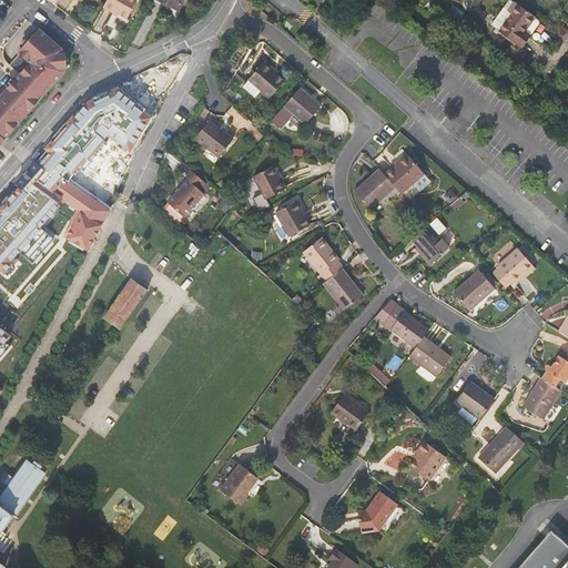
[(137,0),(107,0),(103,8),(118,16),(119,13),(128,18),(137,0)]
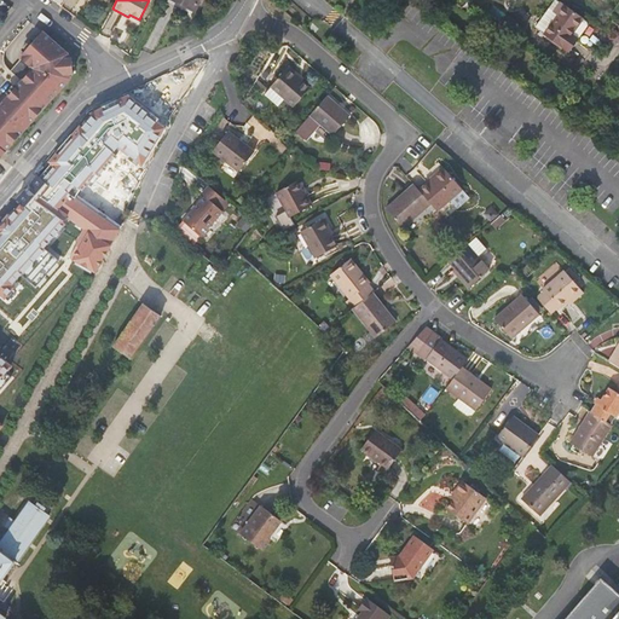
[(171,0),(195,12),(200,0),(171,0)]
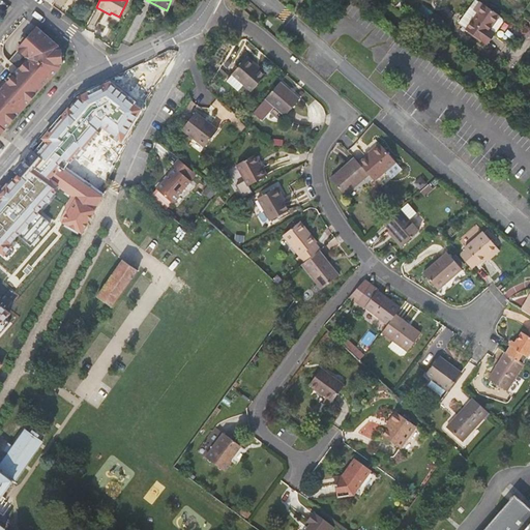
[(475,0),(459,23),(467,29),(478,12),(475,10),(480,3),(475,0)]
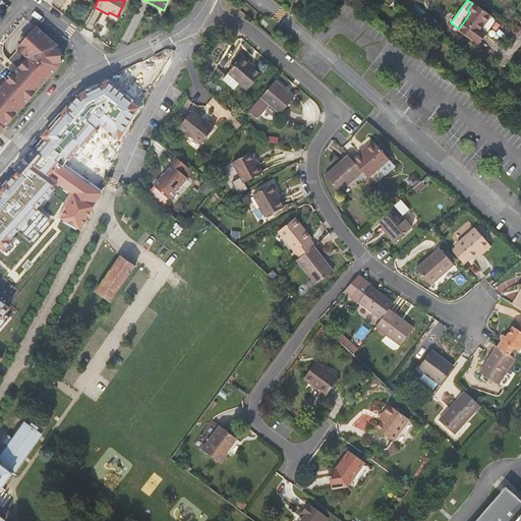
[(459,29),(458,29),(478,43),(485,34),(480,30),(490,16),(472,3),(467,10),(470,12),(459,29)]
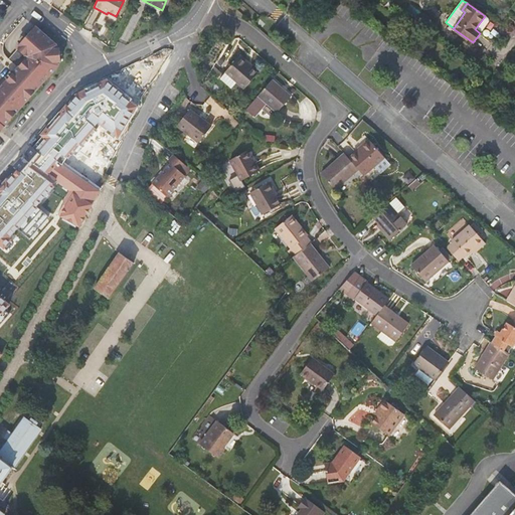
[(414,18),(419,13),(410,6),(406,12),(414,18)]
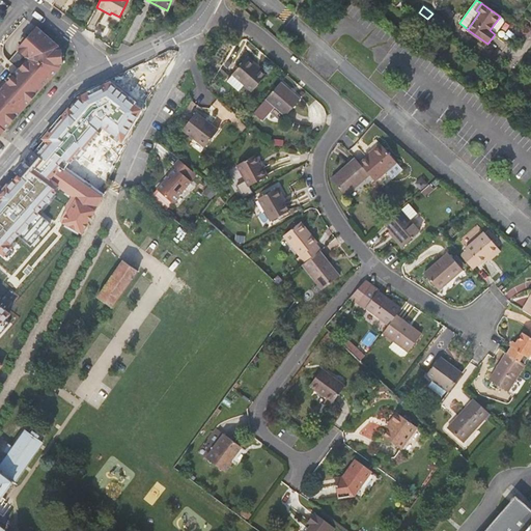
[(434,16),(430,21),(437,26),(438,27),(442,22),(434,16)]
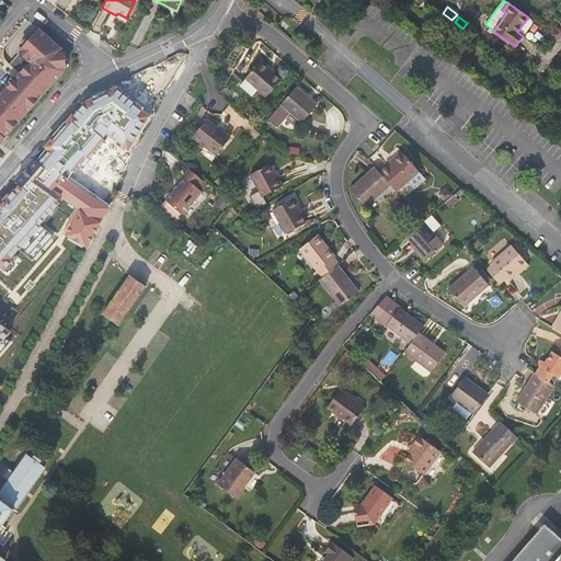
[(445,27),(456,35),(461,27),(455,22),(451,20),(445,27)]
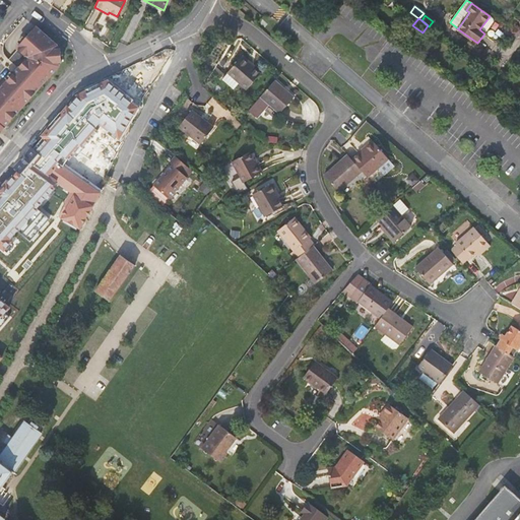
[(0,131),(22,107),(48,76),(58,65),(59,49),(30,25),(14,47),(24,54),(0,84),(0,131)]
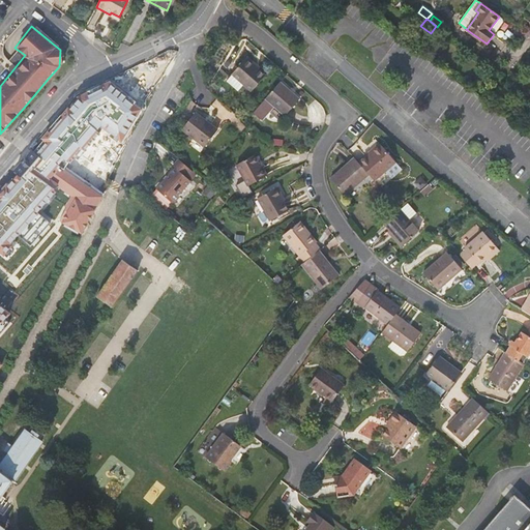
[(247,57),(246,59),(259,69),(260,67),(247,57)]
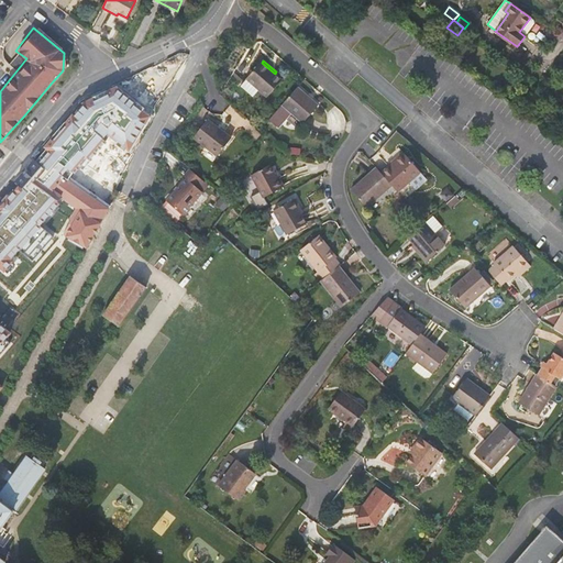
[(275,74),(262,63),(241,86),(253,97),(258,90),(267,97),(282,80),(275,74)]
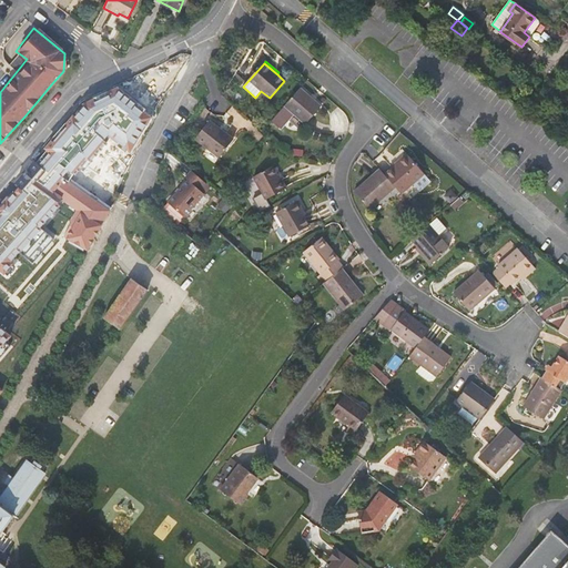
[(233,77),(242,84),(245,81),(235,73),(233,77)]
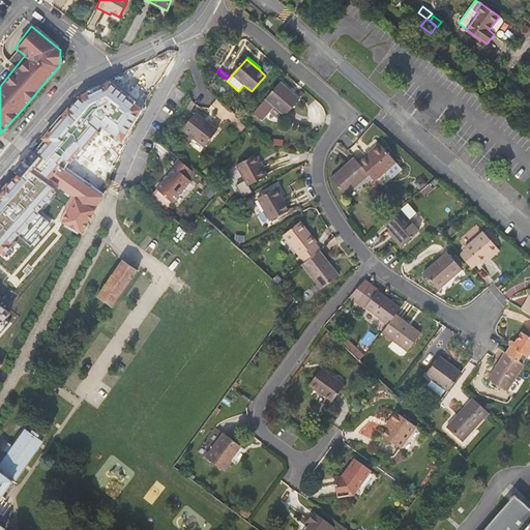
[(45,141),(0,190),(0,249),(6,257),(21,240),(30,248),(52,224),(41,212),(59,189),(69,195),(58,221),(83,235),(102,195),(64,166),(98,126),(121,144),(145,108),(109,81),(80,94),(41,138),(45,141)]
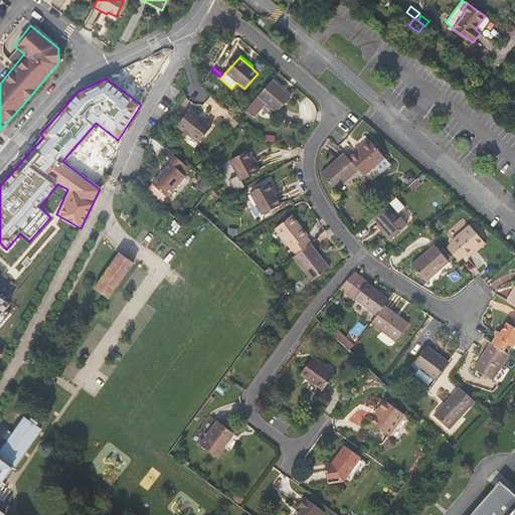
[(273,80),(258,97),(267,104),(277,113),(291,97),(286,92),(281,88),(273,80)]
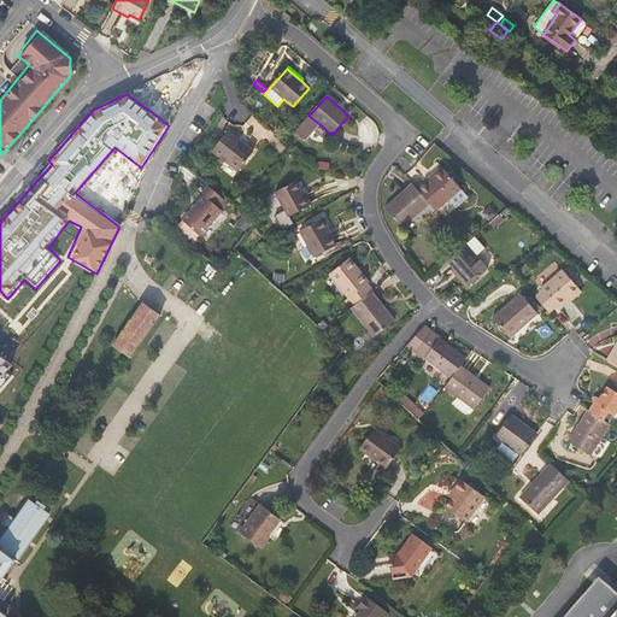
[(312,131),(319,124),(309,116),(303,123),(312,131)]
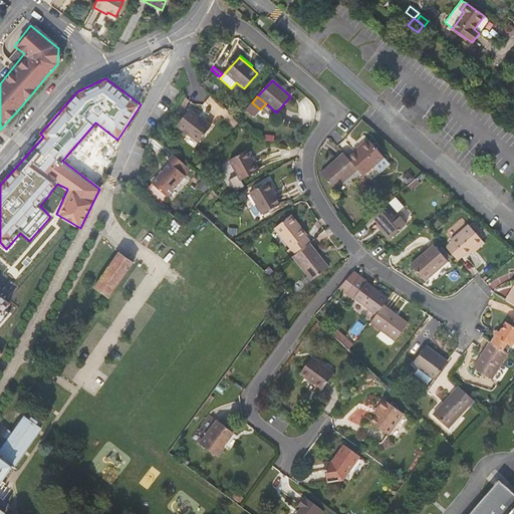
[(189,109),(177,126),(198,143),(211,125),(189,109)]
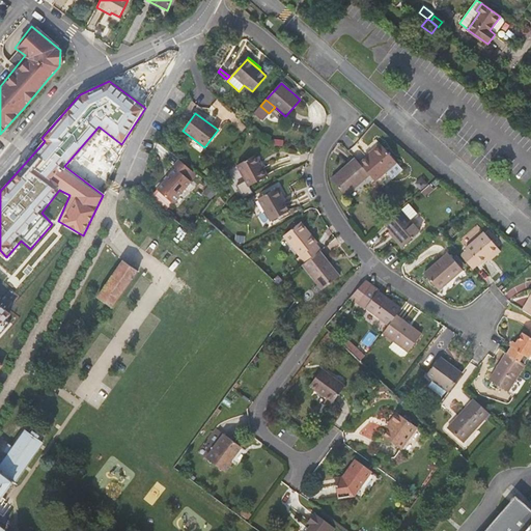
[(368,175),(373,182),(396,163),(380,144),(358,163),(368,175)]
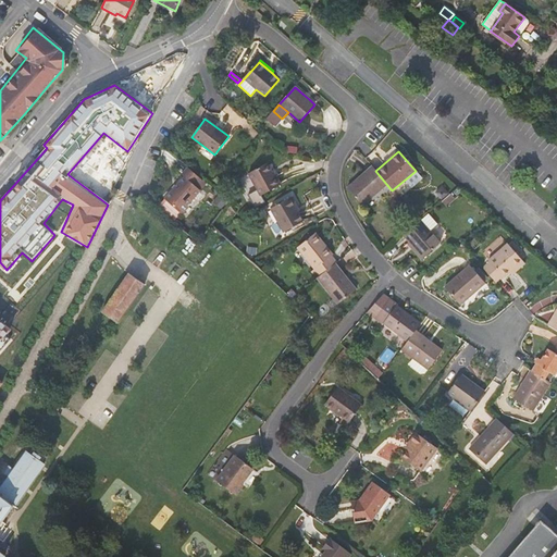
[(267,163),(248,173),(261,196),(281,185),(273,172),(272,172),(267,163)]
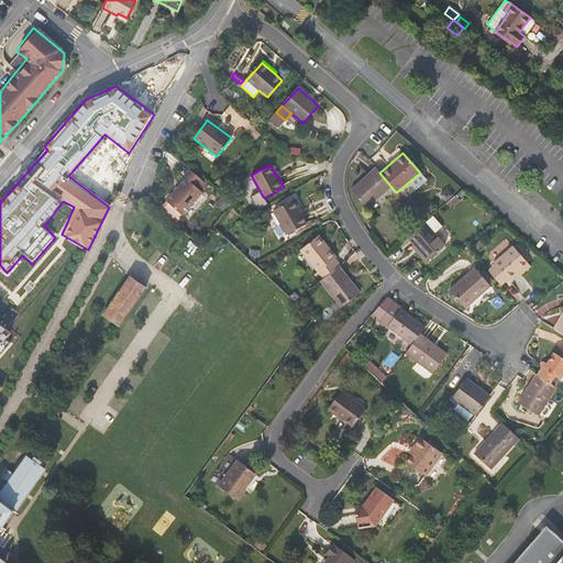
[(379,173),(374,166),(349,188),(366,207),(390,186),(379,173)]
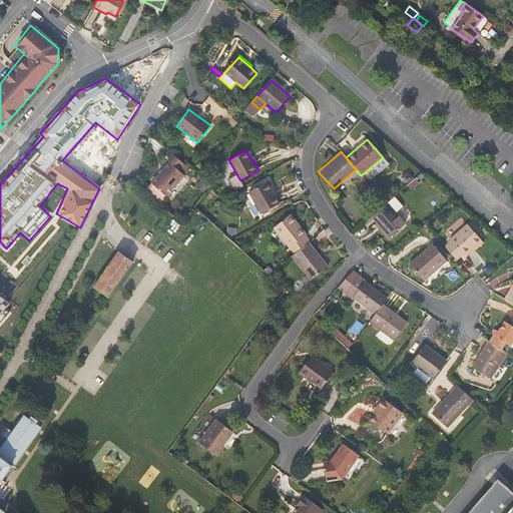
[(184,175),(189,168),(173,154),(167,161),(170,163),(152,183),(166,196),(167,197),(173,190),(172,189),(184,175)]
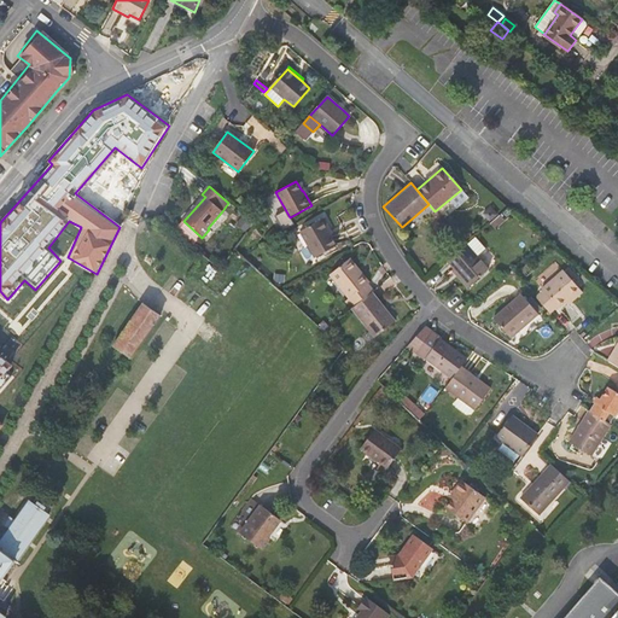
[(237,225),(245,232),(251,225),(243,217),(237,225)]
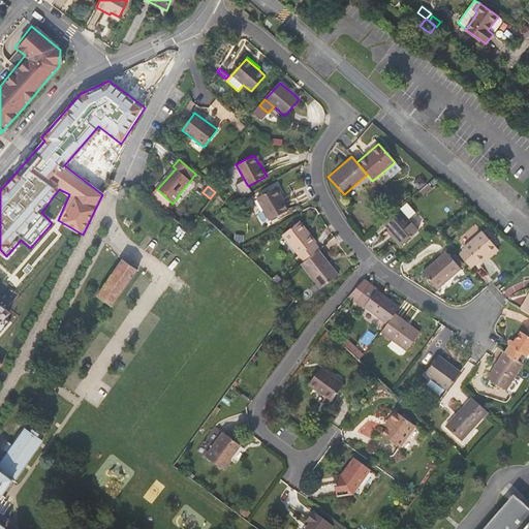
[(172,203),(157,189),(151,196),(165,210),(172,203)]
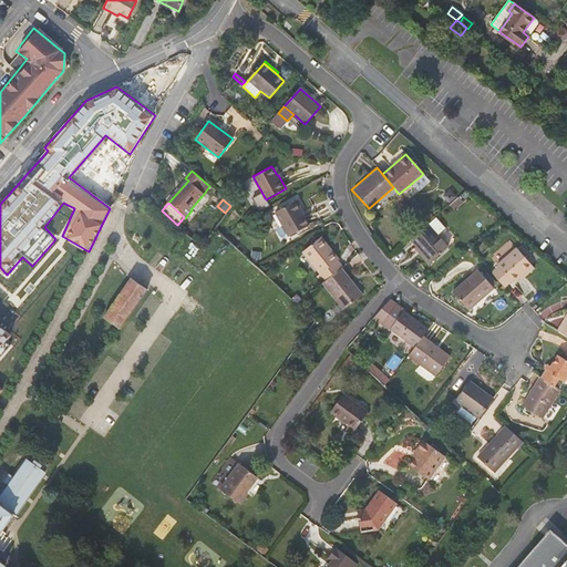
[(302,204),(299,206),(307,222),(311,219),(302,204)]
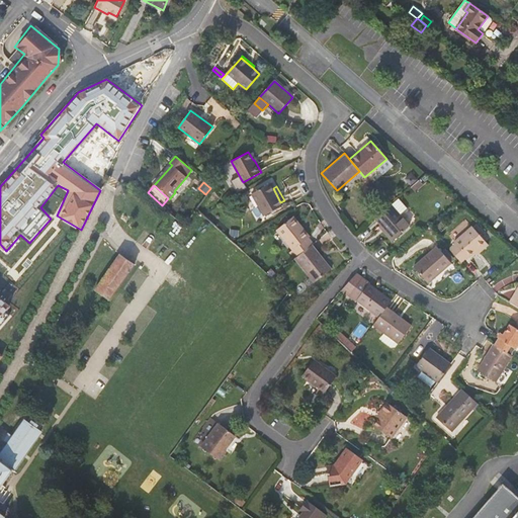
[(280,202),(273,188),(256,196),(268,221),(285,211),(280,202)]
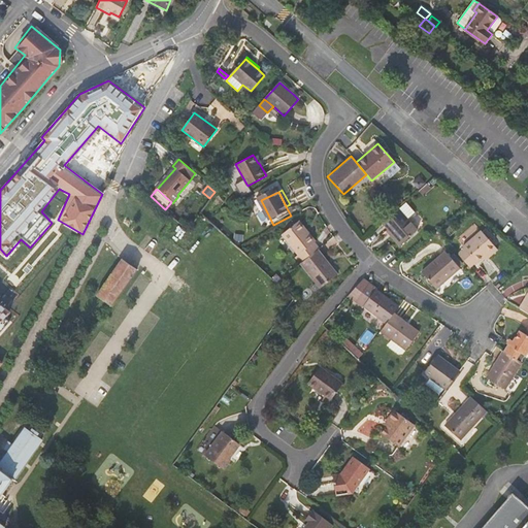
[(416,231),(396,208),(381,222),(387,228),(400,243),(416,231)]
